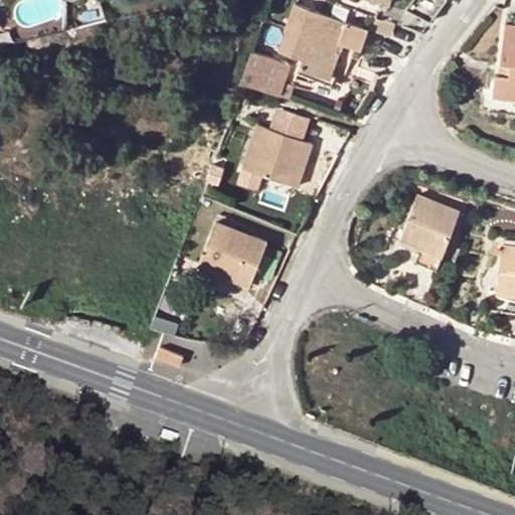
[(413,0),(408,8),(432,22),(448,0),(413,0)]
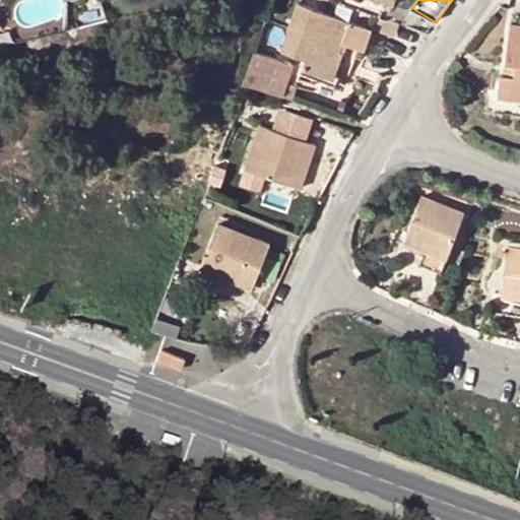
[(346,22),(297,4),(280,50),(303,58),(300,68),(330,79),(339,53),(340,51),(336,50),(339,42),(346,22)]
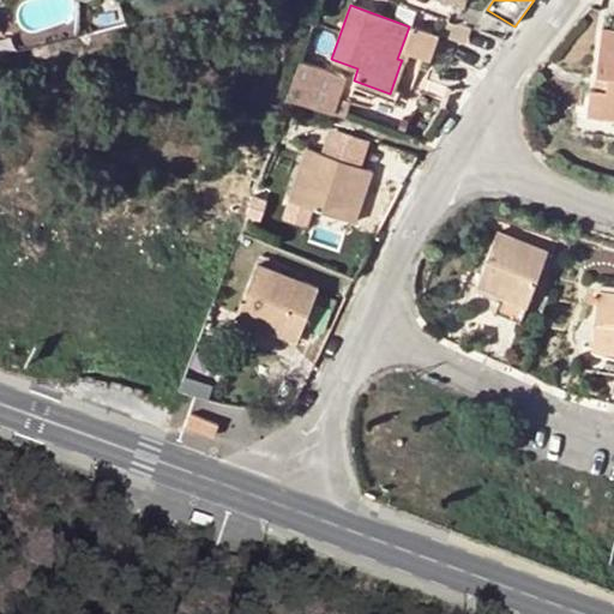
[(453,22),(444,19),(437,36),(446,41),(453,22)]
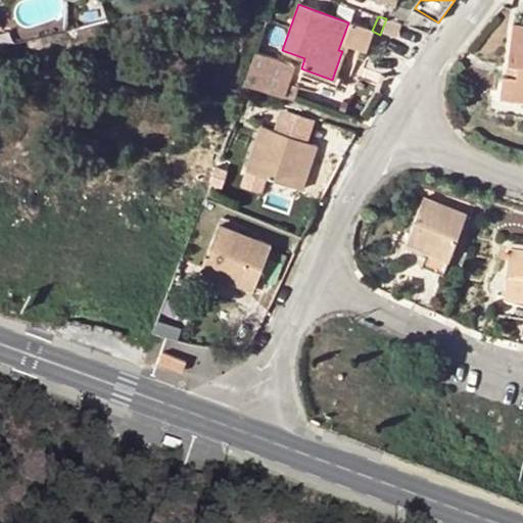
[(400,24),(386,18),(380,35),(394,40),(400,24)]
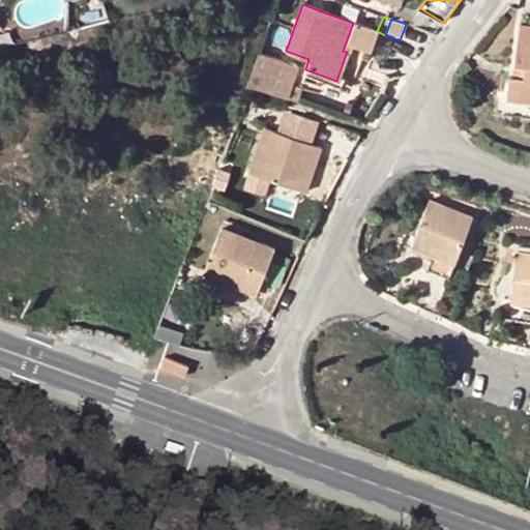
[(377,31),(353,23),(346,42),(370,52),(377,31)]
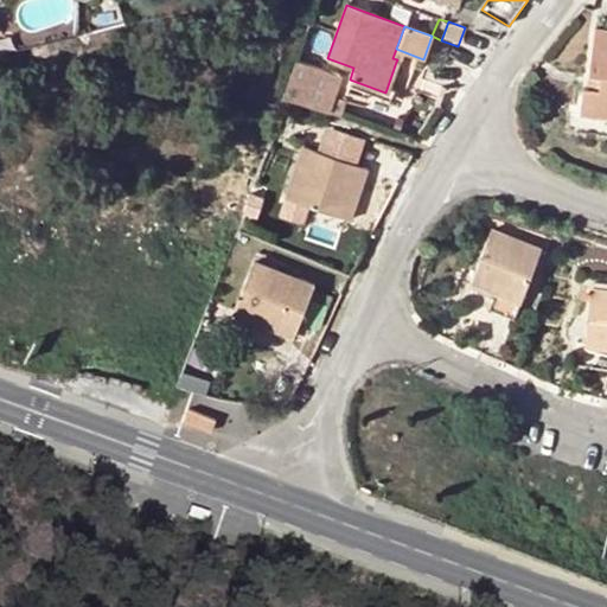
[(606,26),(596,26),(590,74),(601,74),(600,87),(589,85),(585,85),(582,112),(606,114),(606,26)]
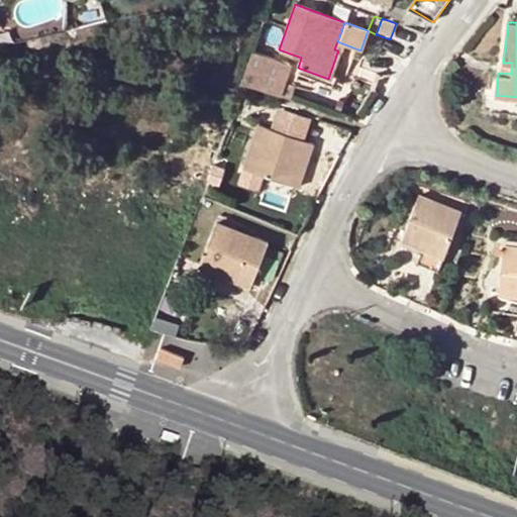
[(288,61),(252,48),(241,80),(277,92),(288,61)]
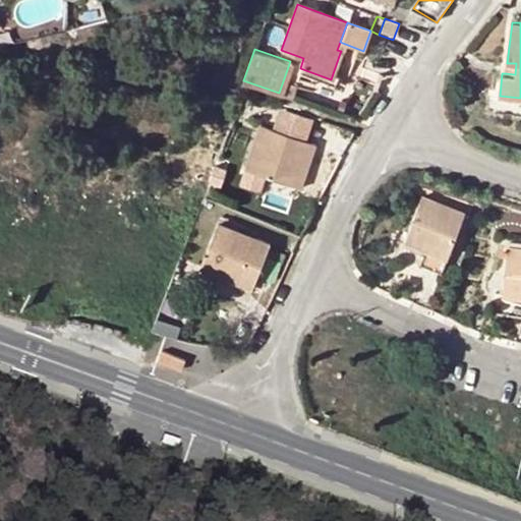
[(516,63),(507,63),(506,73),(515,74),(516,63)]
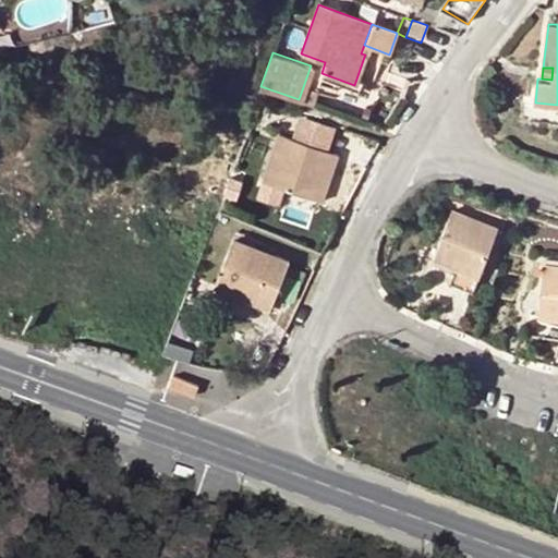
[(340,156),(281,134),(266,178),(324,199),(340,156)]
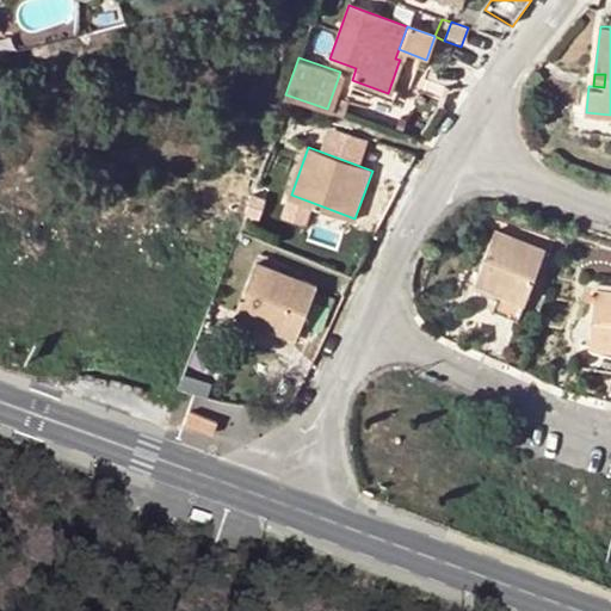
[(301,233),(341,246),(349,222),(309,209),(301,233)]
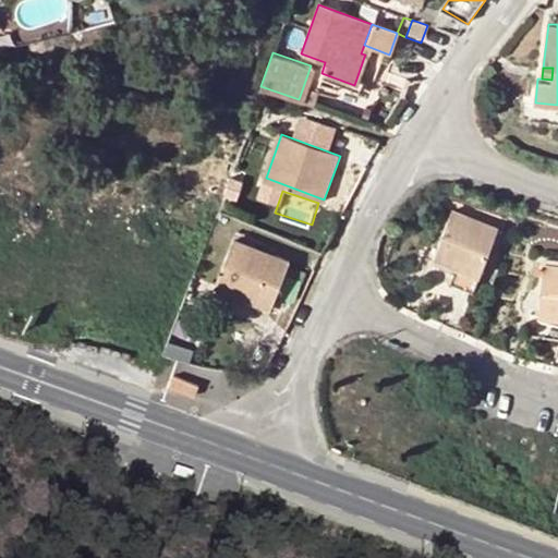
[(499,228),(453,210),(436,258),(482,276),(499,228)]
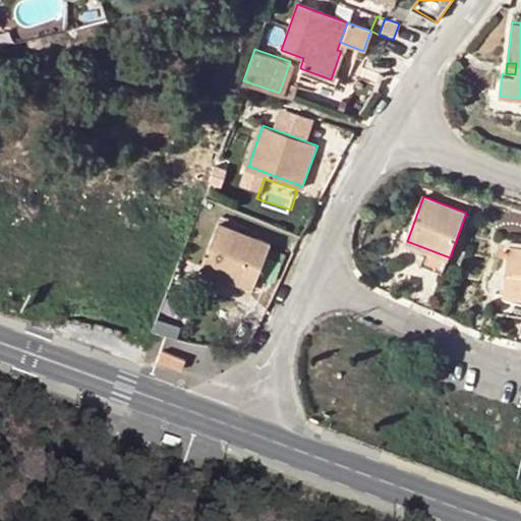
[(272,244),(219,224),(203,266),(255,286),(272,244)]
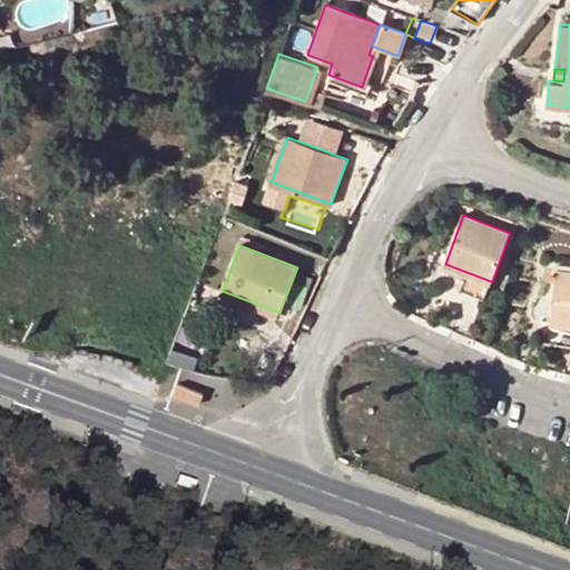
[(569,271),(557,271),(553,323),(569,323),(569,271)]
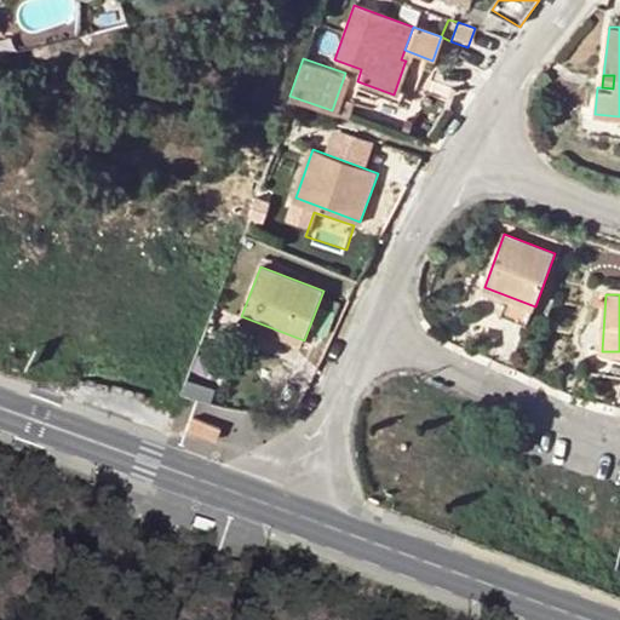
[(219,430),(200,423),(197,431),(217,438),(219,430)]
